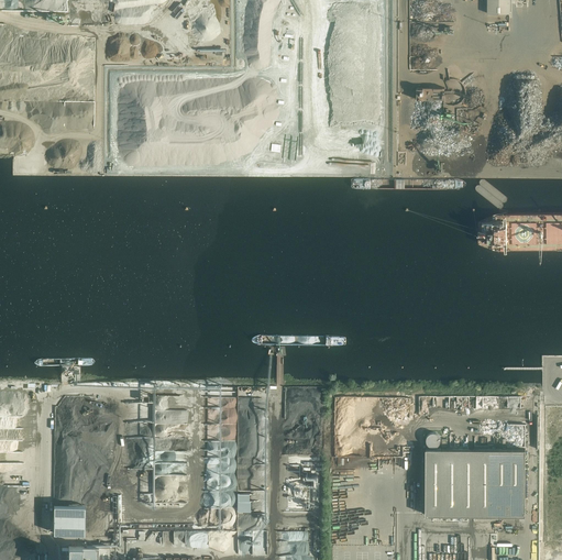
[(509,17),(508,0),(486,0),(486,17),(509,17)]
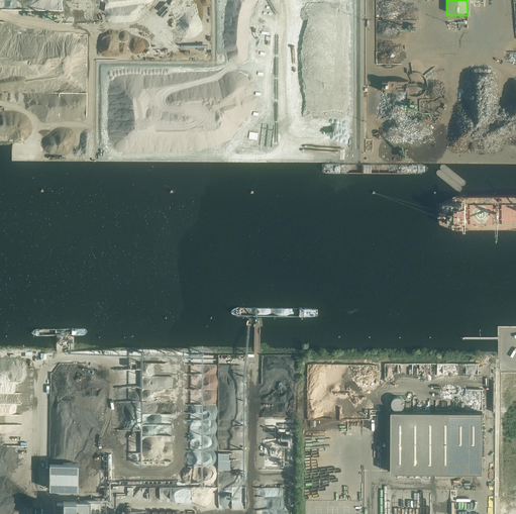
[(59,120),(59,78),(53,78),(52,90),(45,90),(45,107),(52,107),(52,120),(55,120),(59,120)]
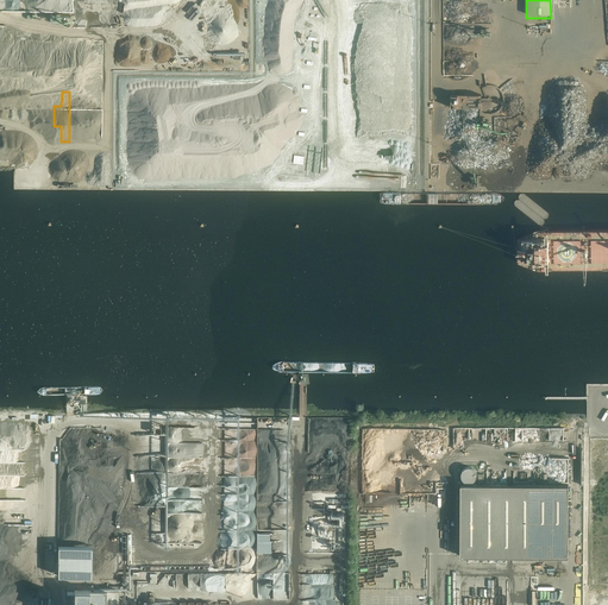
[(105,108),(105,94),(92,94),(92,109),(105,108)]
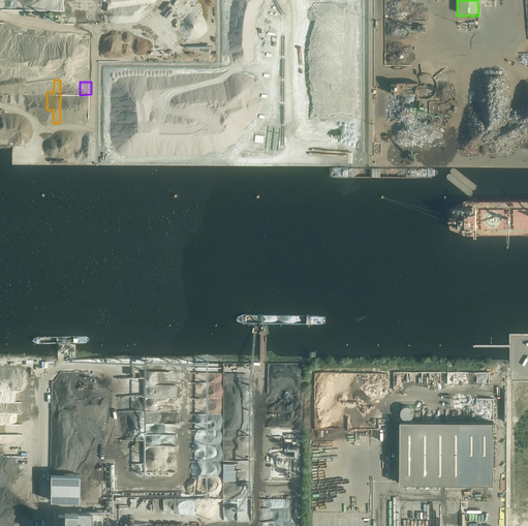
[(117,93),(117,85),(106,85),(106,93),(117,93)]
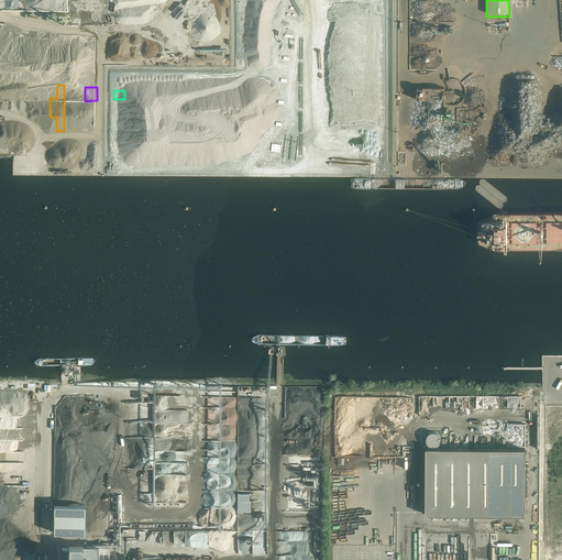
[(237,509),(237,390),(220,390),(220,396),(217,397),(217,399),(202,399),(202,415),(204,421),(204,423),(204,424),(206,424),(206,451),(208,451),(209,453),(212,453),(209,454),(209,459),(216,459),(208,461),(208,465),(204,467),(204,511),(219,511),(221,522),(228,522),(229,520),(229,512),(237,509)]
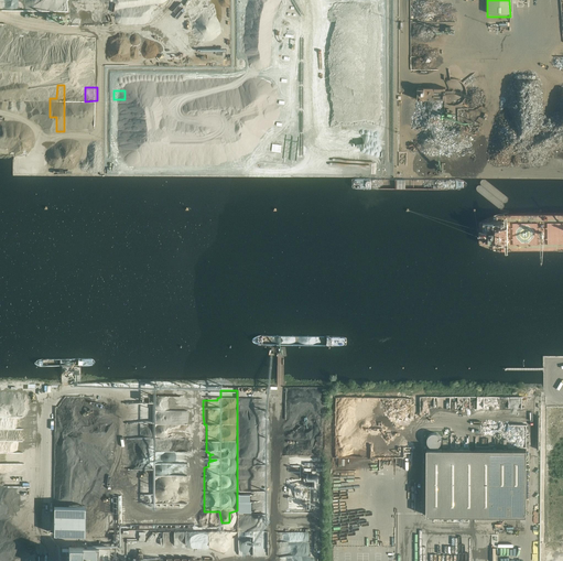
[(440,450),(440,437),(426,437),(426,450),(440,450)]
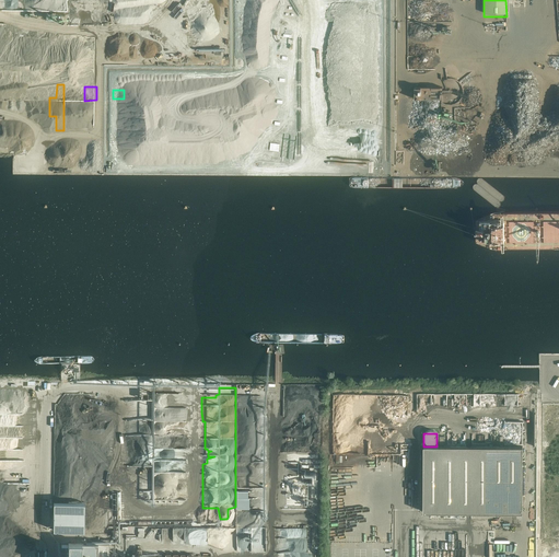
[(521,515),(522,450),(422,449),(422,515),(521,515)]
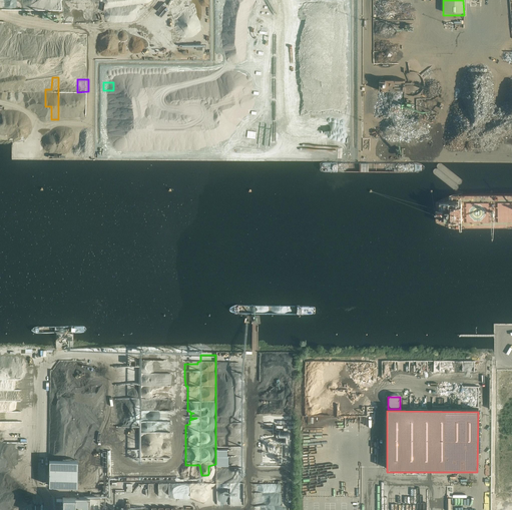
[(141,421),(142,434),(160,434),(160,425),(159,425),(159,414),(141,414),(141,421)]
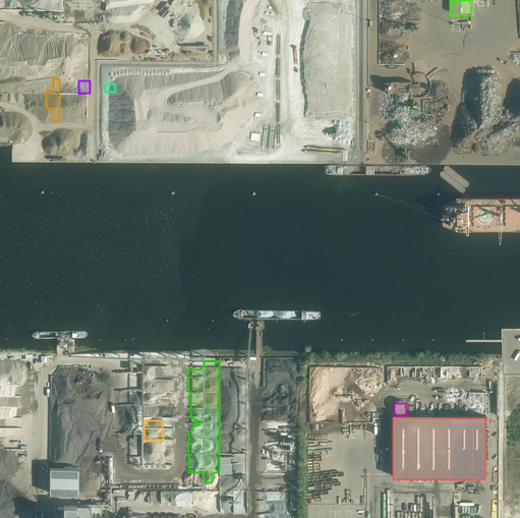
[(77,470),(49,469),(49,495),(77,495),(77,470)]
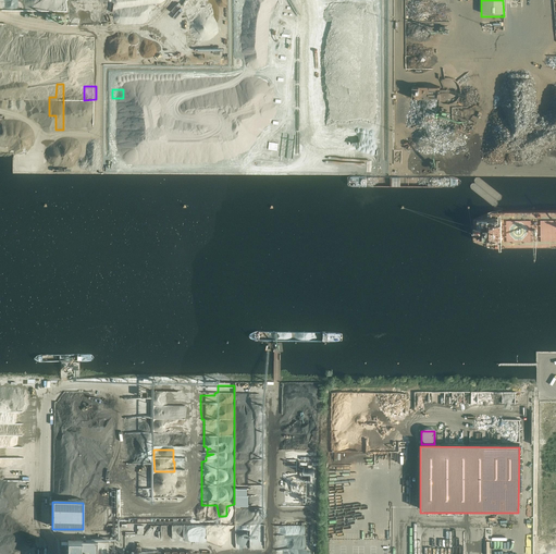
[(289,528),(280,530),(275,553),(308,553),(303,525),(301,525),(300,530),(289,528)]
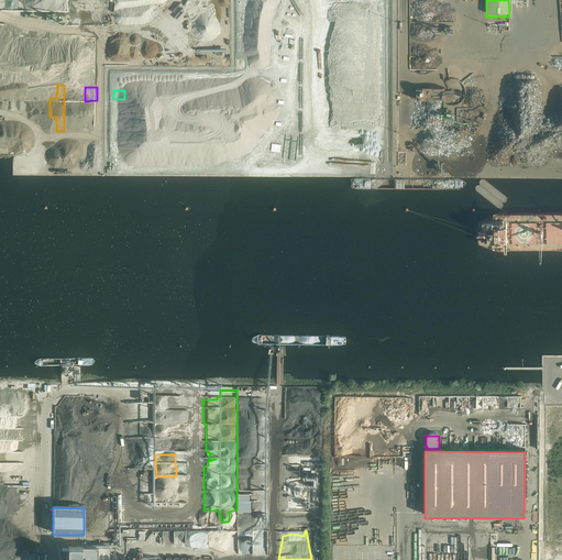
[(97,559),(97,549),(67,549),(67,559),(97,559)]
